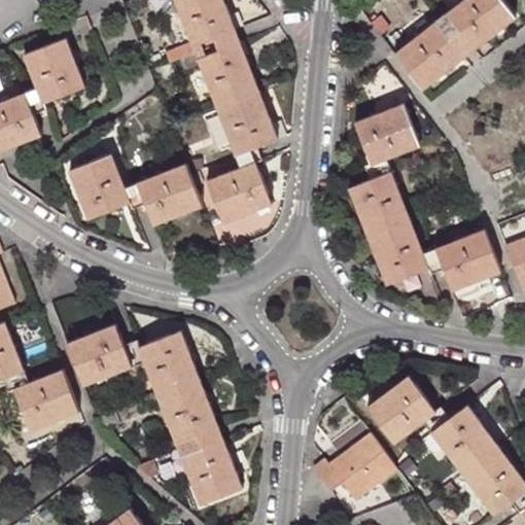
[(191,47),(212,39),(217,51),(197,60),(235,156),(255,148),(277,140),(239,42),(222,0),(173,0),(189,43),(191,47)]
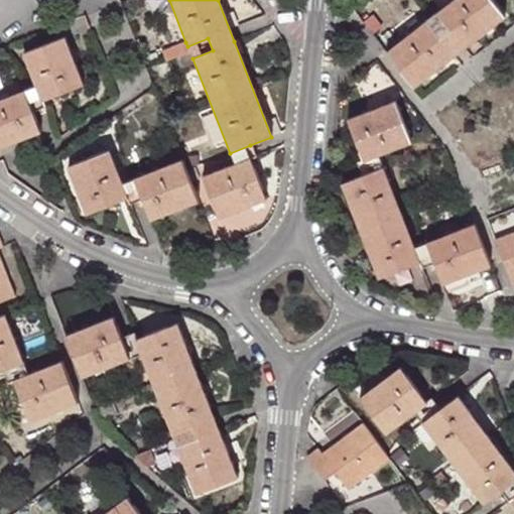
[(490,0),(452,0),(434,13),(448,31),(439,39),(425,21),(385,52),(414,90),(505,19),(490,0)]
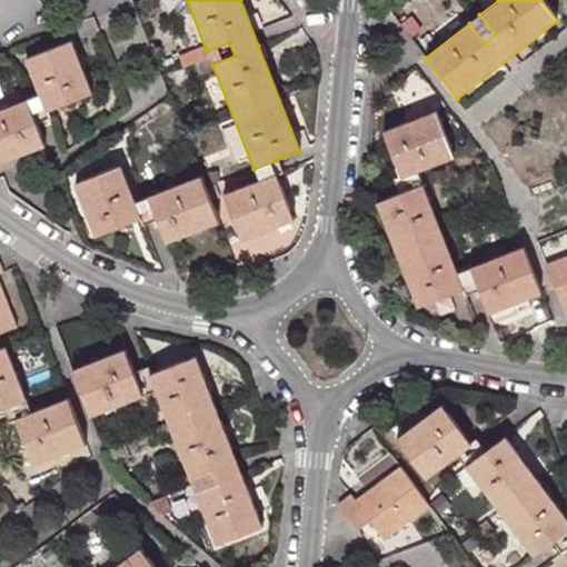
[(495,35),(479,15),(469,23),(485,43),(495,35)]
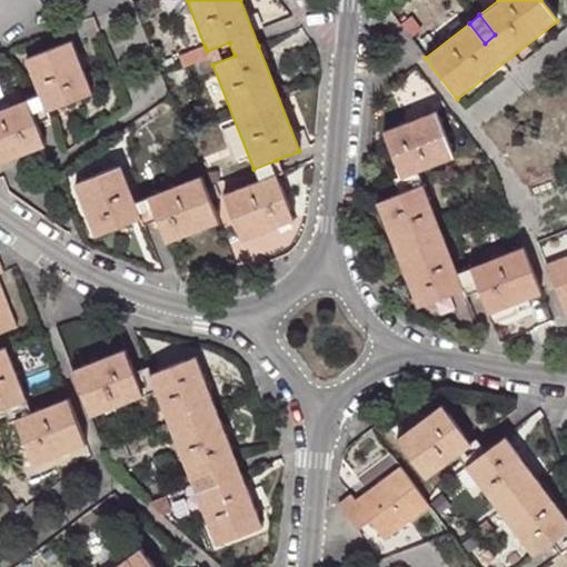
[(39,96),(46,112),(92,93),(71,41),(25,59),(39,96)]
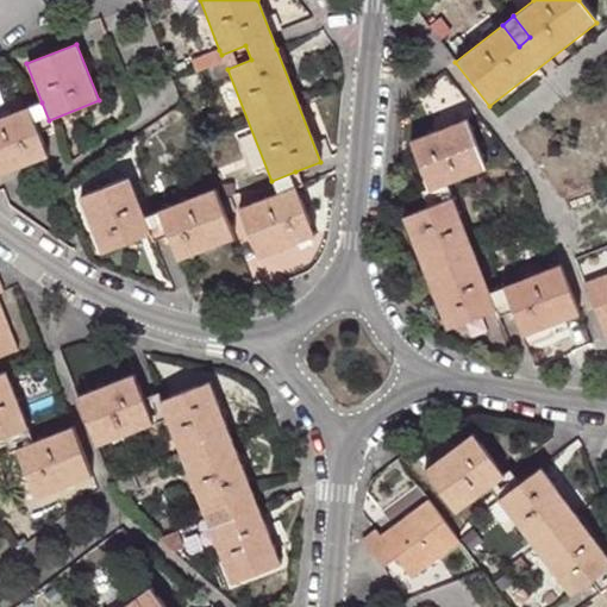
[(227,69),(251,60),(245,45),(221,55),(225,62),(227,69)]
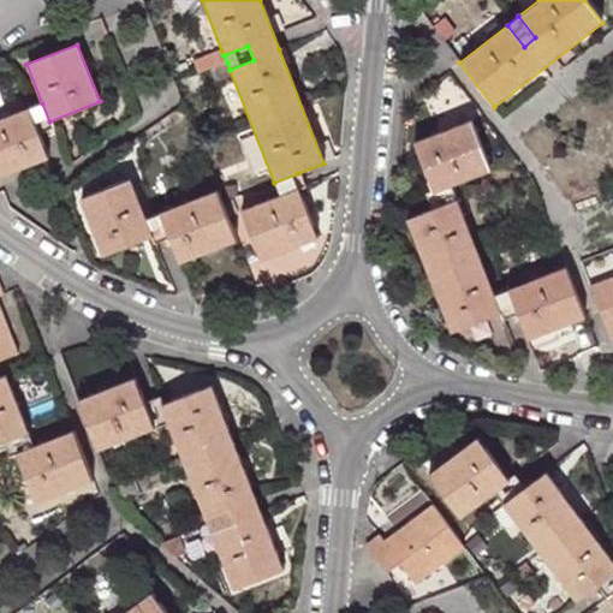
[(224,55),(221,51),(191,61),(196,75),(227,63),(224,55)]
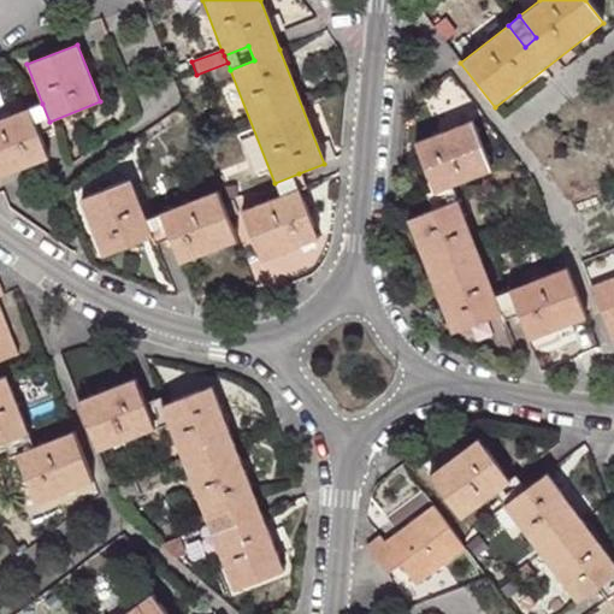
[(52,130),(49,122),(42,104),(29,108),(39,135),(52,130)]
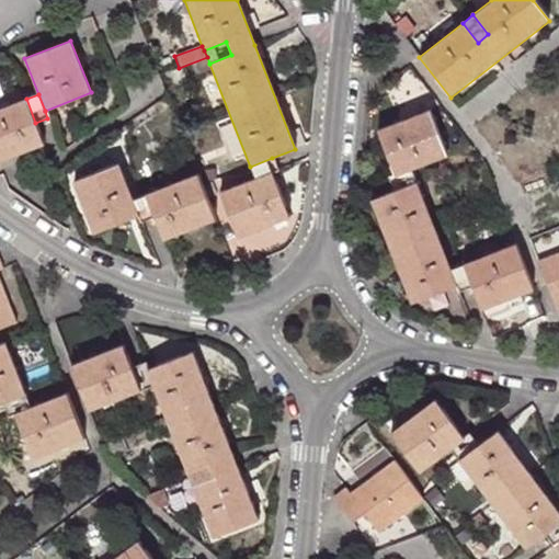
[(0,161),(45,145),(35,123),(26,99),(0,109),(0,161)]
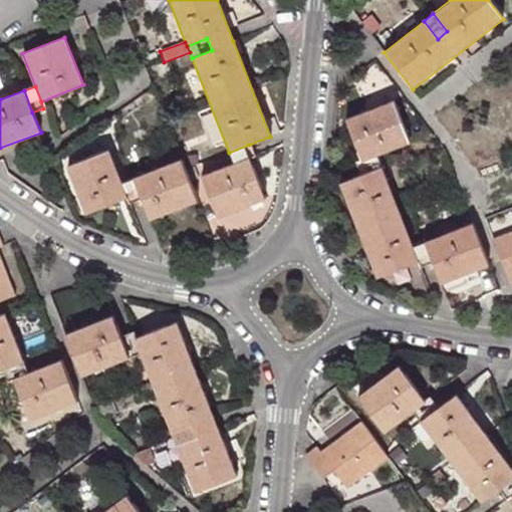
[(361,163),(377,157),(410,144),(393,100),(344,119),(361,163)]
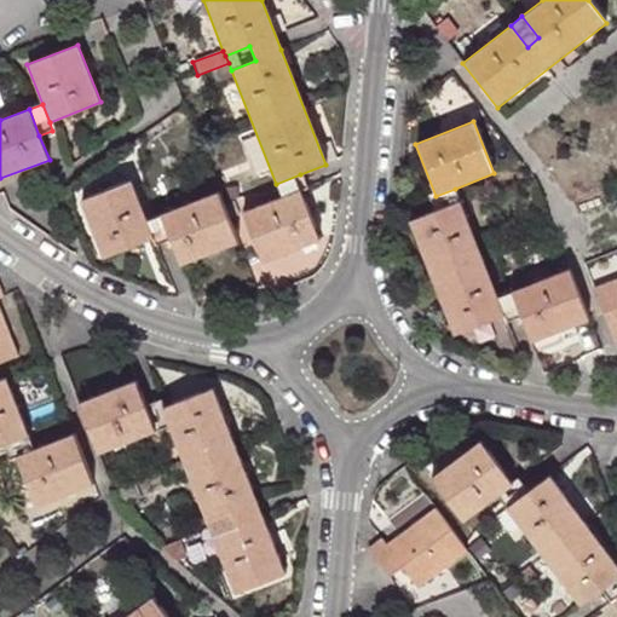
[(281,197),(300,190),(306,188),(300,174),(276,184),(281,197)]
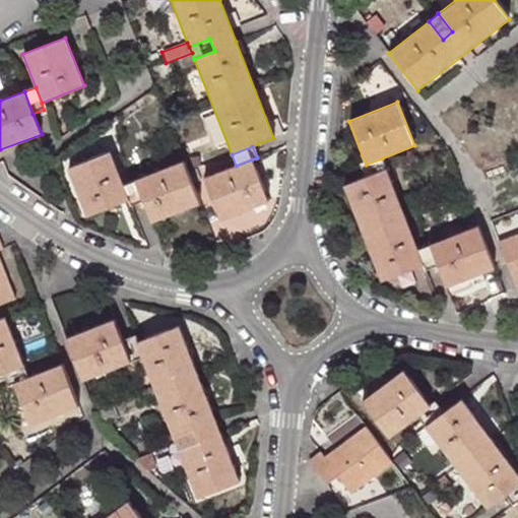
[(129,200),(123,185),(111,151),(67,169),(86,216),(129,200)]
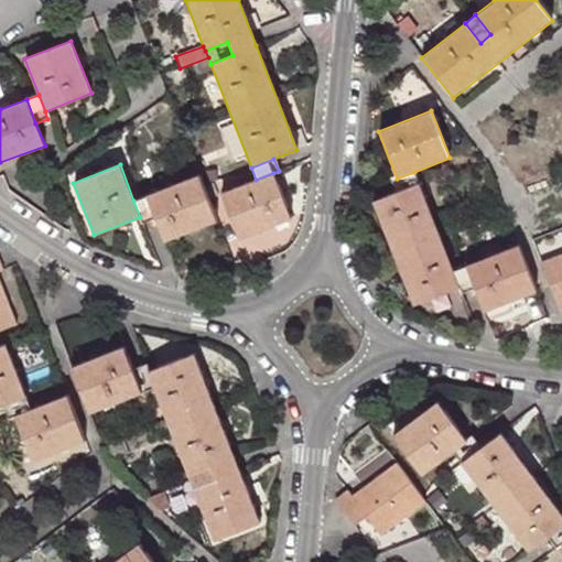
[(396,193),(419,183),(414,172),(397,179),(390,181),(396,193)]
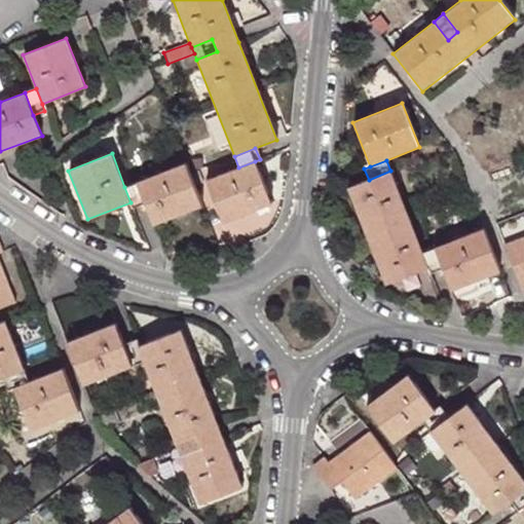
[(270,203),(255,161),(238,167),(206,181),(222,224),(270,203)]
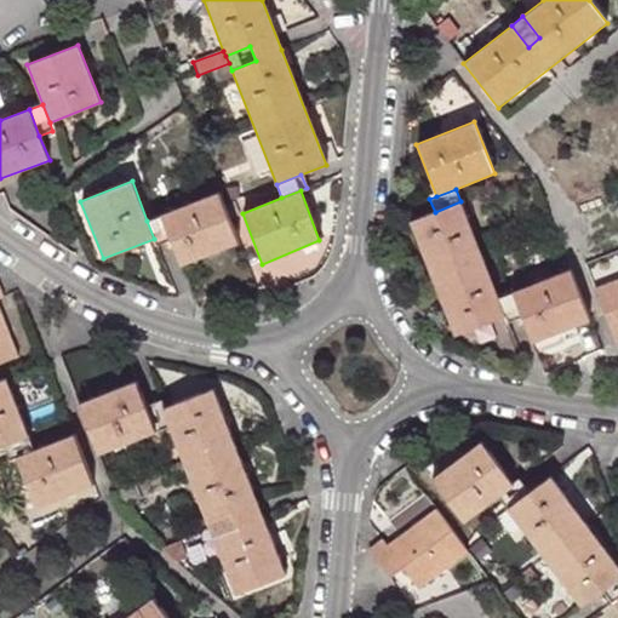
[(218,193),(160,215),(170,241),(179,267),(239,245),(218,193)]
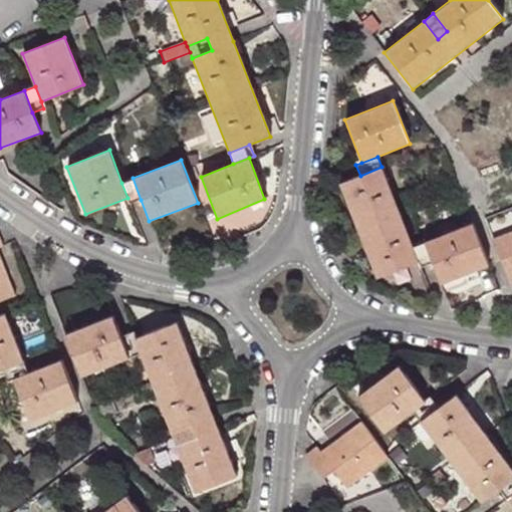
[(419,262),(412,246),(381,167),(360,176),(338,184),(375,278),(419,262)]
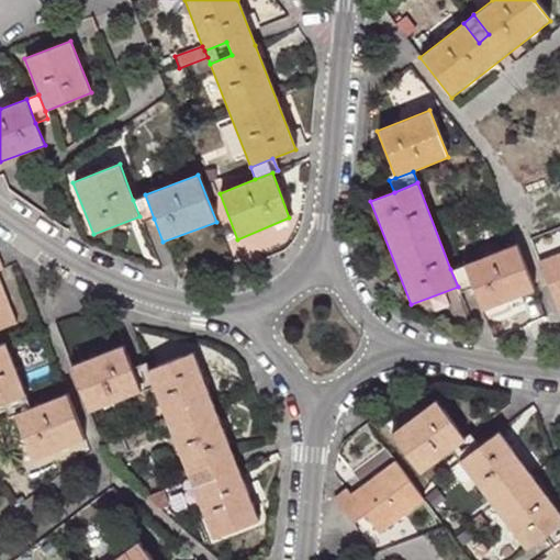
[(154,219),(145,194),(133,200),(140,216),(142,223),(154,219)]
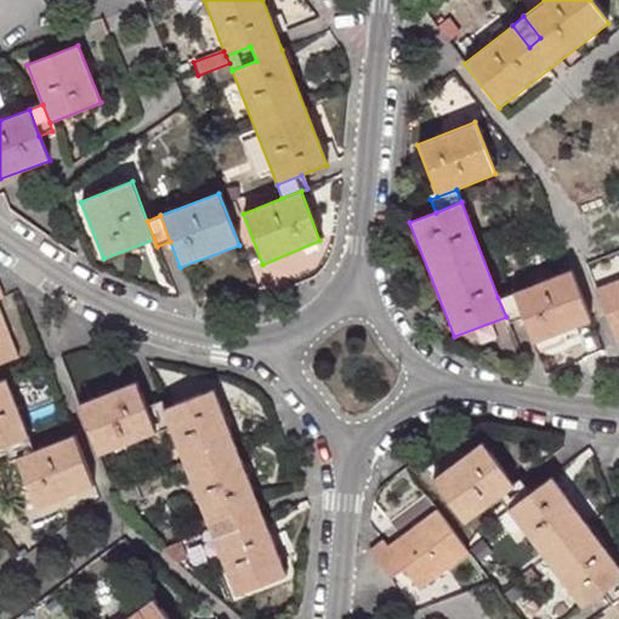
[(569,270),(512,293),(522,318),(532,344),(590,322),(569,270)]
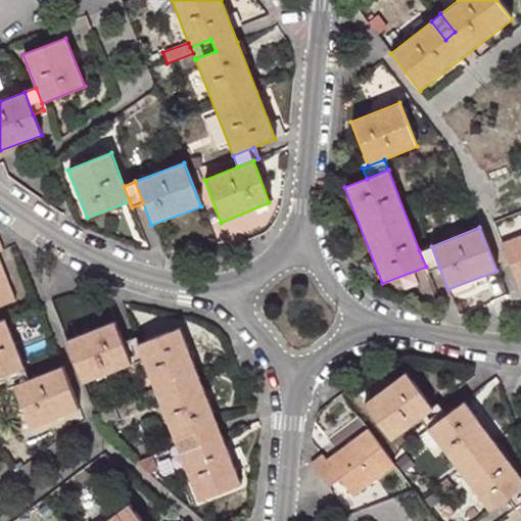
[(520,235),(500,243),(520,294),(520,293),(520,235)]
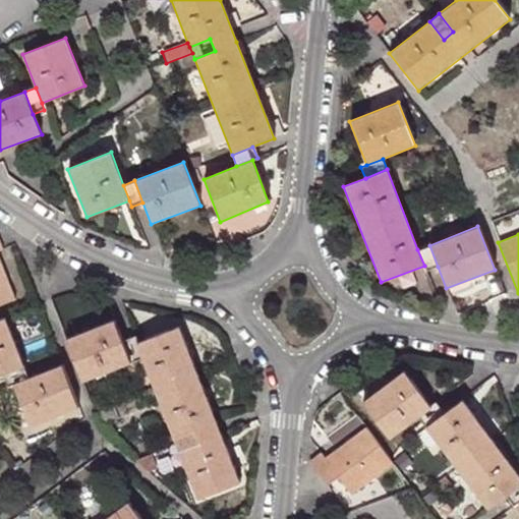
[(0,305),(15,300),(1,265),(0,265),(0,250),(2,250),(0,244),(0,305)]
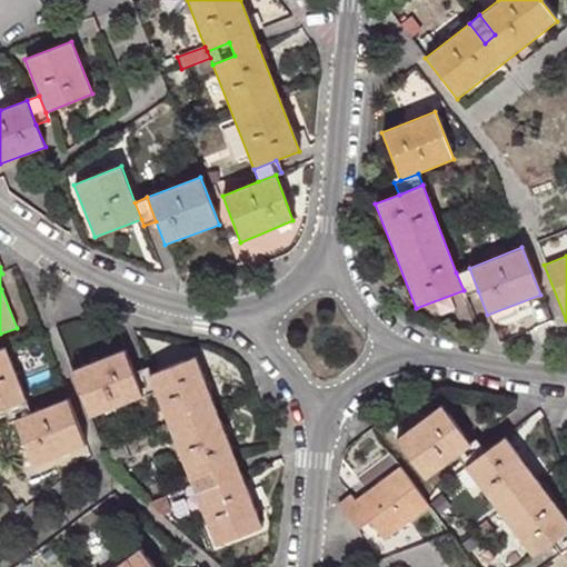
[(478,291),(469,268),(456,272),(464,290),(466,296),(478,291)]
